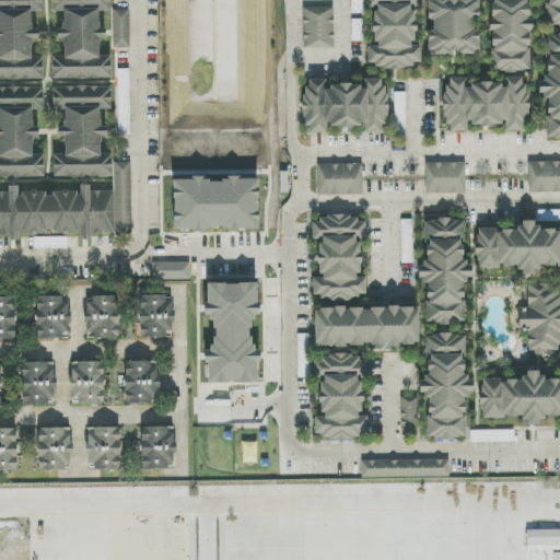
[(0,0),(0,80),(44,80),(43,57),(32,57),(32,39),(38,39),(37,28),(32,30),(31,12),(43,12),(42,0),(0,0)]
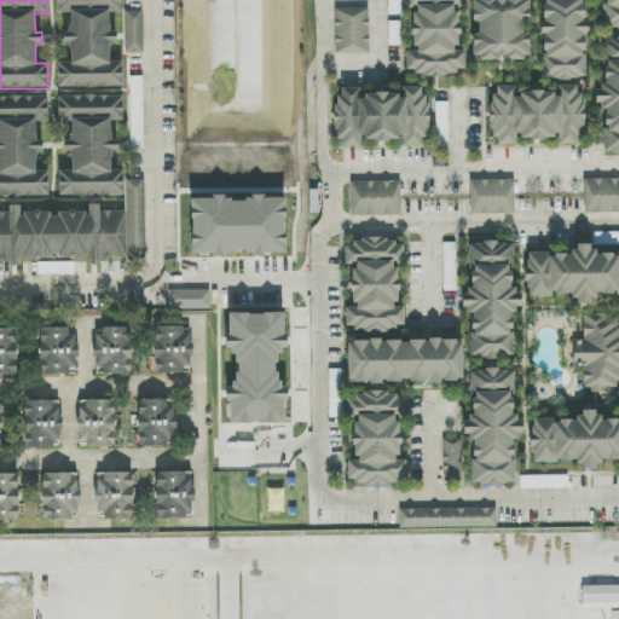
[(58,88),(123,87),(122,62),(110,62),(110,44),(117,44),(117,32),(110,32),(110,13),(122,13),(121,0),(57,0),(57,13),(70,13),(70,33),(64,33),(64,44),(70,44),(70,62),(58,63),(58,88)]
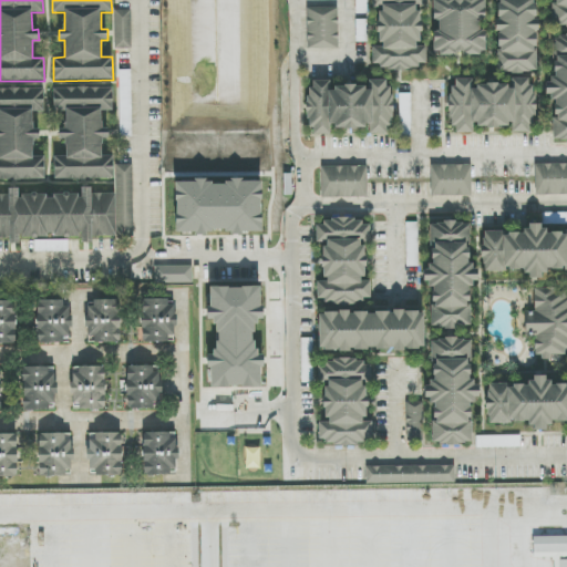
[(433,0),(434,30),(432,30),(433,55),(485,53),(484,31),(483,31),(482,0),(433,0)]
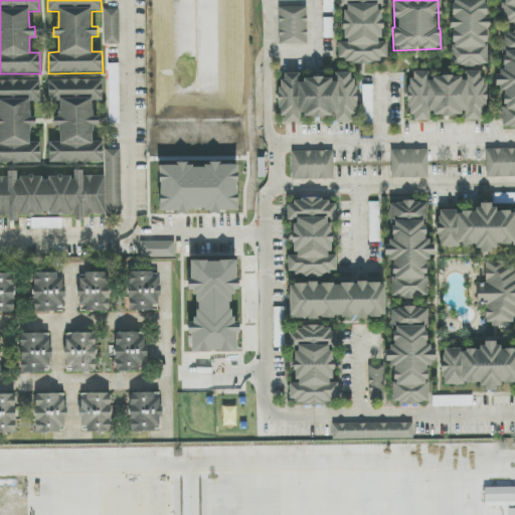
[(451,66),(487,65),(486,0),(451,0),(451,18),(450,18),(451,66)]
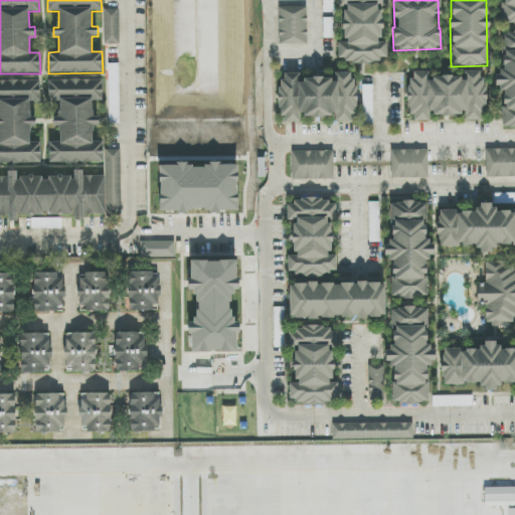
[(343,4),(343,41),(338,41),(338,61),(386,61),(386,42),(380,42),(380,4),(343,4)]
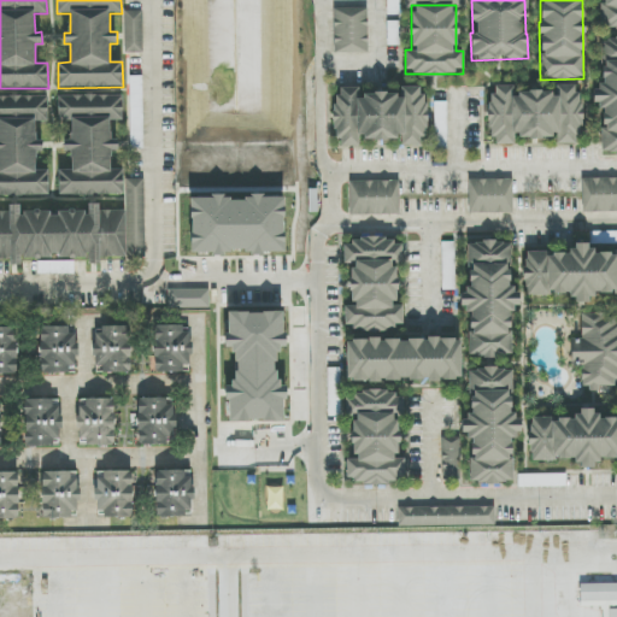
[(368,9),(334,10),(334,53),(369,53),(368,9)]
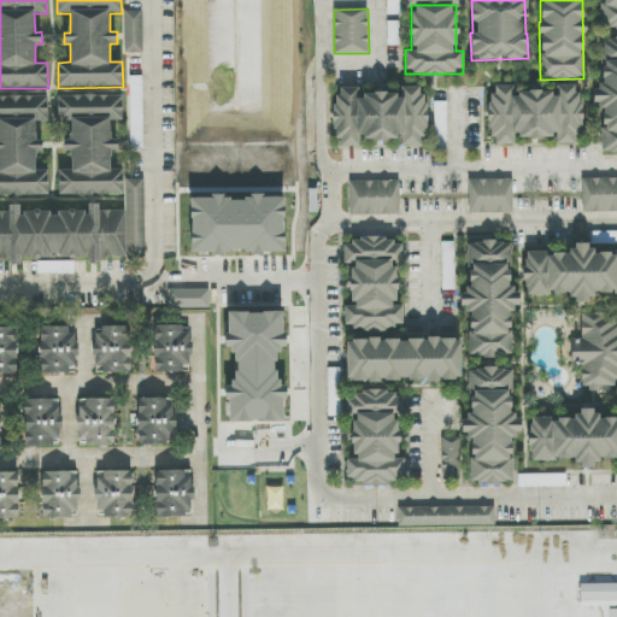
[(400,22),(388,22),(388,46),(399,46),(400,22)]
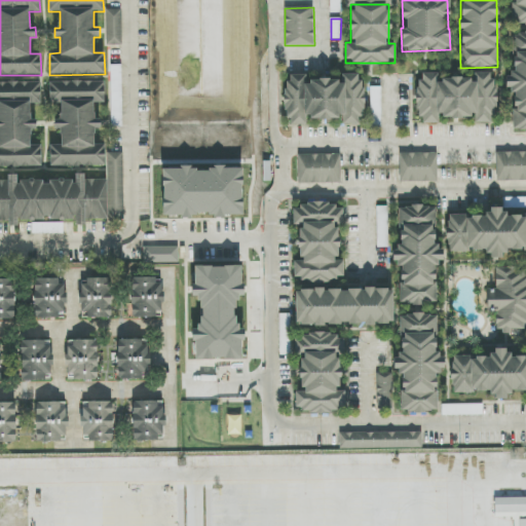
[(525,132),(525,33),(512,34),(513,74),(505,74),(505,91),(512,91),(514,132),(525,132)]
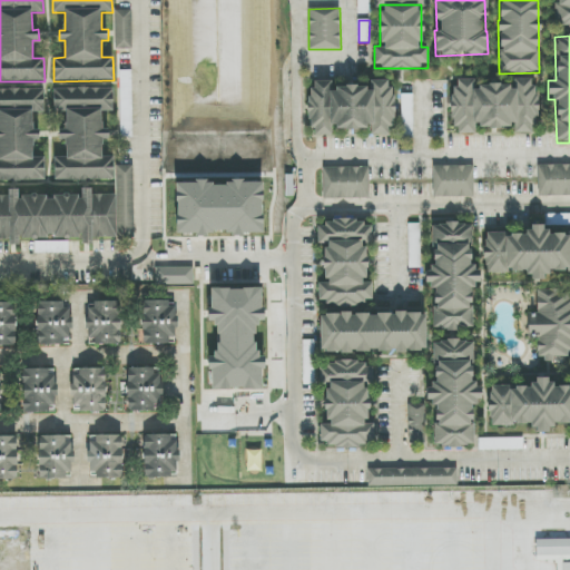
[(453,79),(453,134),(477,134),(477,128),(513,128),(513,133),(536,133),(536,79),(514,79),(514,86),(477,86),(477,79),(453,79)]
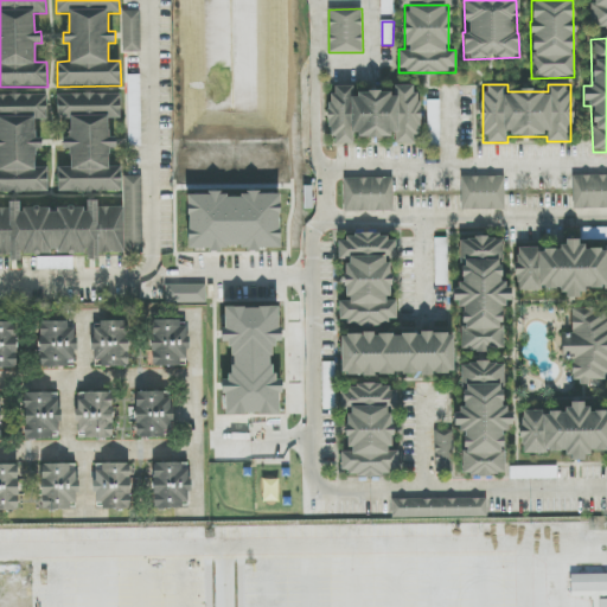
[(331,145),(353,144),(353,134),(364,138),(391,138),(396,144),(414,144),(414,141),(419,128),(419,85),(396,87),(396,97),(383,93),(358,93),(353,87),(334,87),(334,89),(330,102),(331,145)]
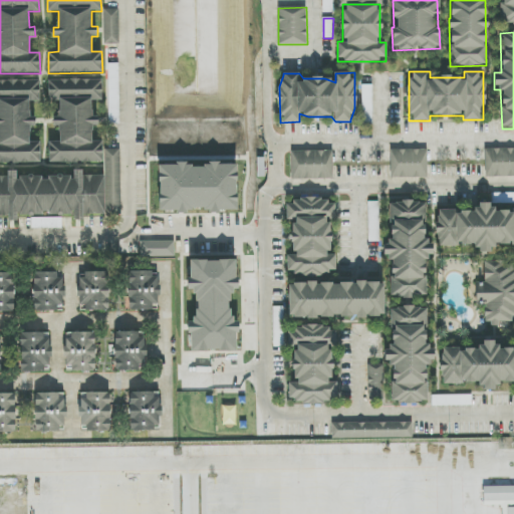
[(49,164),(103,162),(102,142),(92,142),(91,125),(98,125),(97,116),(92,116),(91,100),(102,100),(102,79),(48,80),(48,101),(59,100),(59,117),(53,117),(53,125),(59,125),(59,142),(49,142),(49,164)]
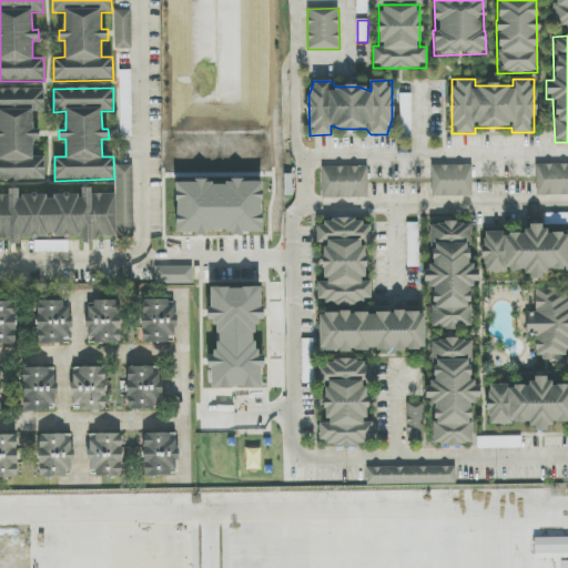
[(0,180),(46,180),(44,156),(33,156),(33,139),(39,139),(39,130),(33,130),(32,112),(44,112),(43,89),(0,89),(0,180)]
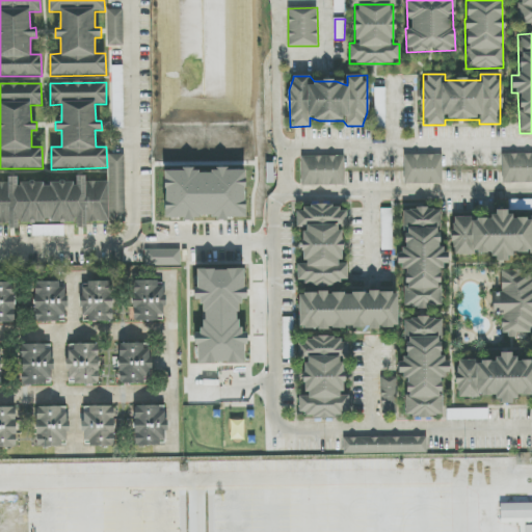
[(386,88),(375,88),(375,128),(386,128),(386,88)]
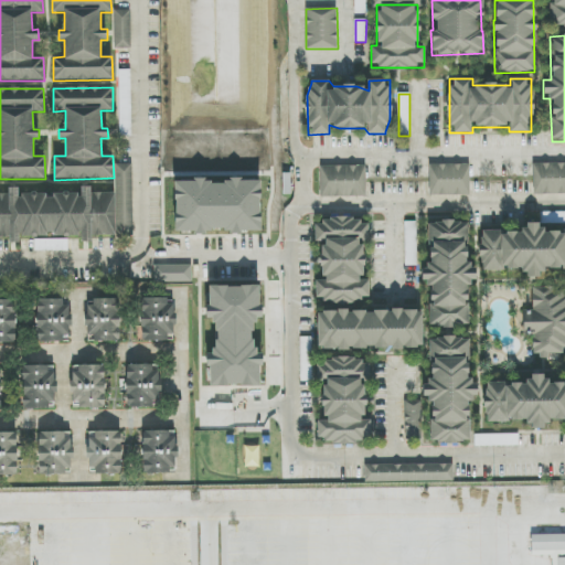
[(320,164),(365,163),(365,194),(320,195),(320,164)]
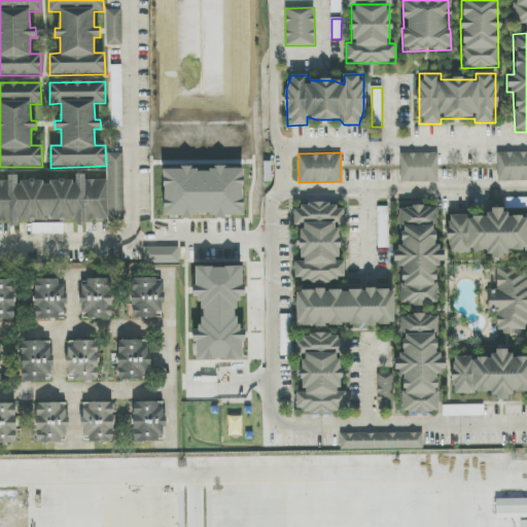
[(526,152),(497,152),(497,182),(526,181),(526,152)]
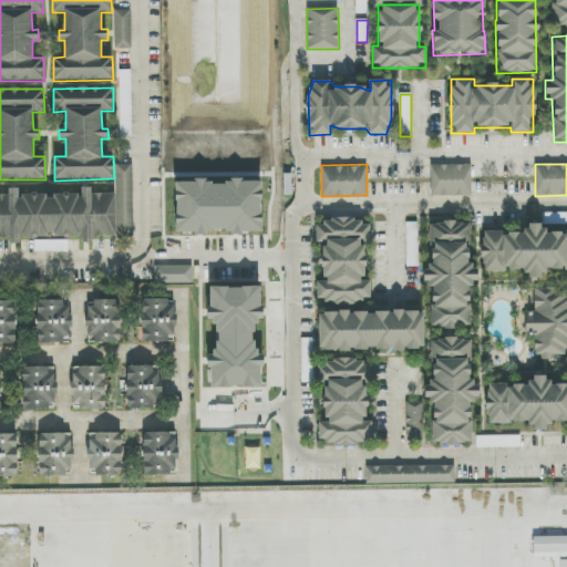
[(472,165),(432,165),(431,196),(471,197),(472,165)]
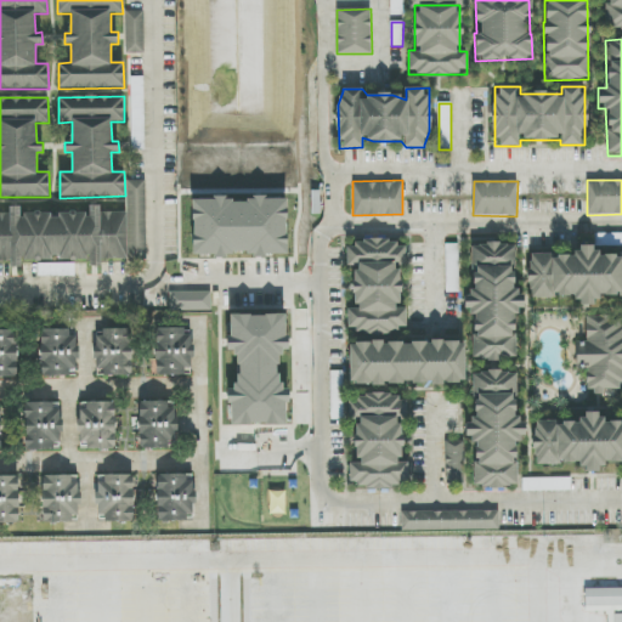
[(128,213),(101,213),(101,205),(89,207),(89,214),(51,214),(21,214),(21,207),(9,207),(9,214),(0,213),(0,261),(10,261),(10,267),(21,267),(21,260),(51,260),(90,259),(90,266),(101,266),(101,260),(128,260),(128,213)]
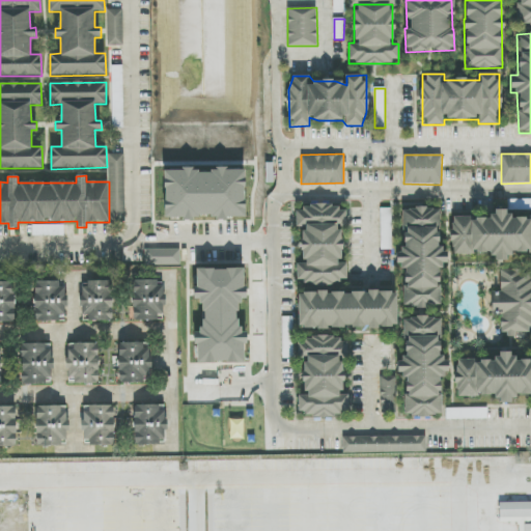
[(325,200),(315,201),(309,201),(309,204),(302,204),(302,207),(296,207),(296,224),(305,224),(305,226),(301,226),(301,235),(300,235),(300,246),(302,246),(302,256),(305,256),(305,261),(296,261),(297,277),(303,277),(304,281),(311,281),(311,283),(315,283),(314,282),(325,283),(325,284),(327,284),(327,283),(329,283),(332,283),(332,281),(339,281),(339,278),(346,278),(346,261),(337,261),(336,256),(340,256),(340,249),(341,249),(341,236),(339,236),(339,226),(336,226),(336,223),(345,223),(345,207),(338,207),(338,203),(331,203),(331,201),(325,201),(325,200)]
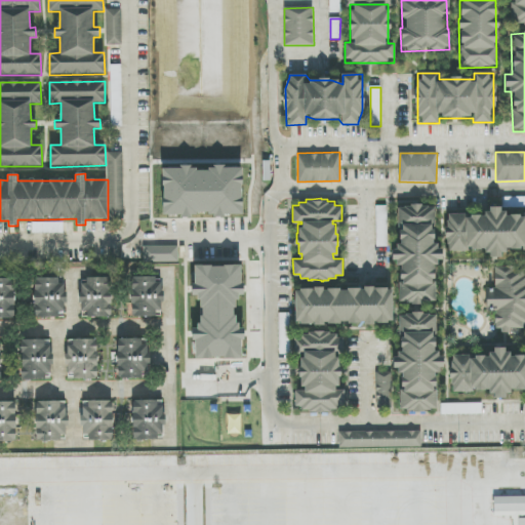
[(377,247),(387,247),(387,206),(376,206),(377,247)]
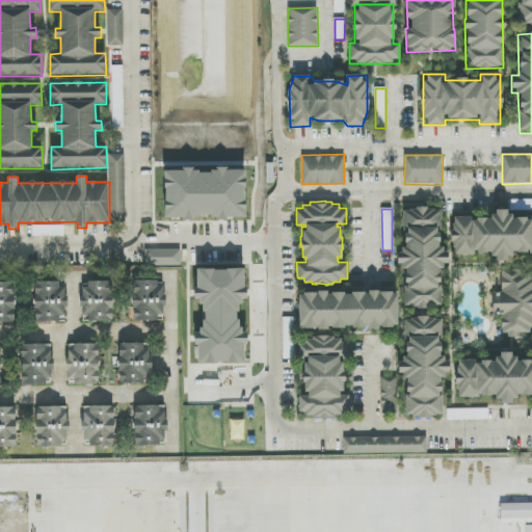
[(405,308),(441,308),(440,266),(448,266),(448,249),(440,249),(440,209),(403,210),(404,250),(397,250),(397,267),(404,267),(405,308)]
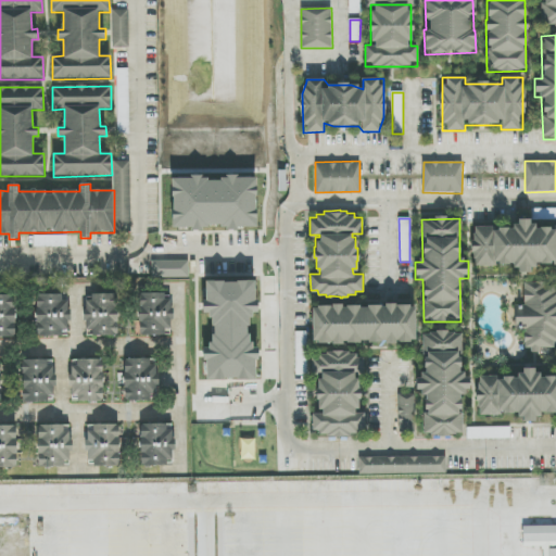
[(555,227),(532,227),(532,220),(515,219),(515,229),(495,229),(495,227),(474,227),(474,265),(516,266),(516,274),(533,274),(533,265),(555,265),(555,227)]
